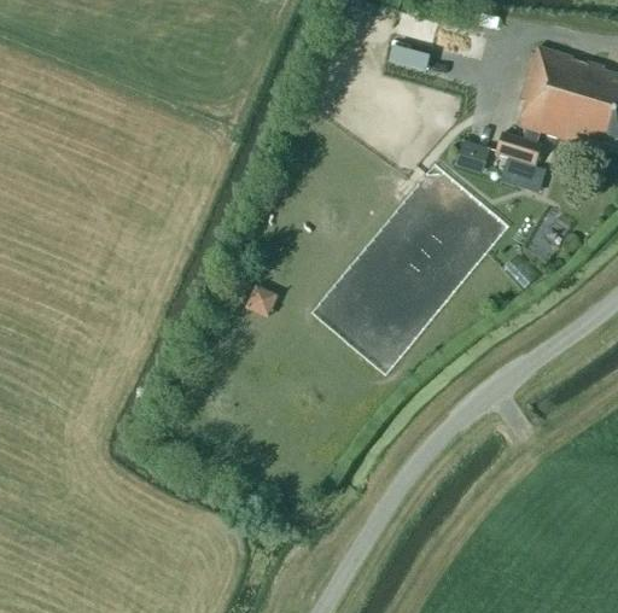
[(388,62),(426,71),(430,54),(392,45),(388,62)]
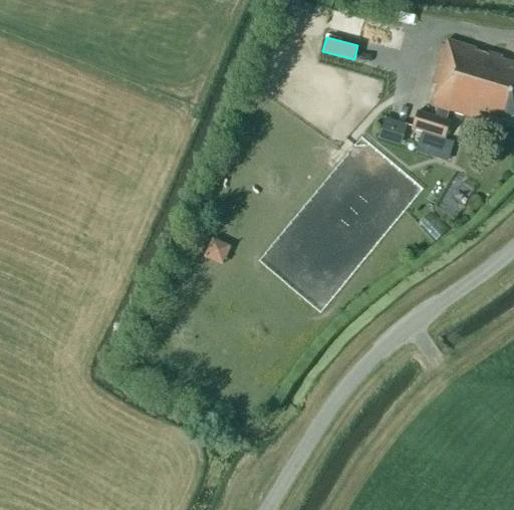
[(433,82),(437,84),(431,103),(437,105),(435,114),(416,109),(412,124),(411,128),(444,137),(449,119),(452,109),(493,122),(494,119),(513,125),(513,57),(447,37),(433,82)]
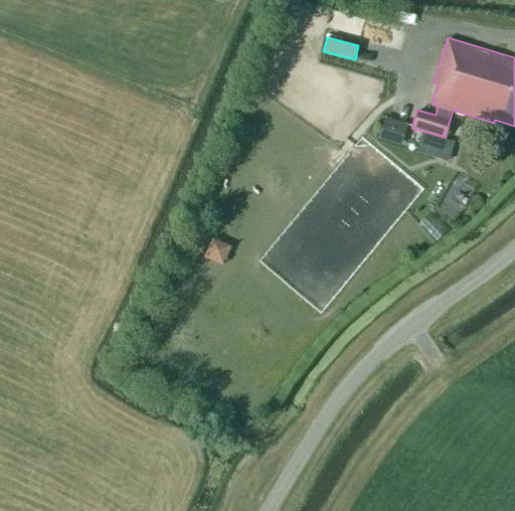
[(400,121),(384,116),(378,136),(394,141),(400,121)]
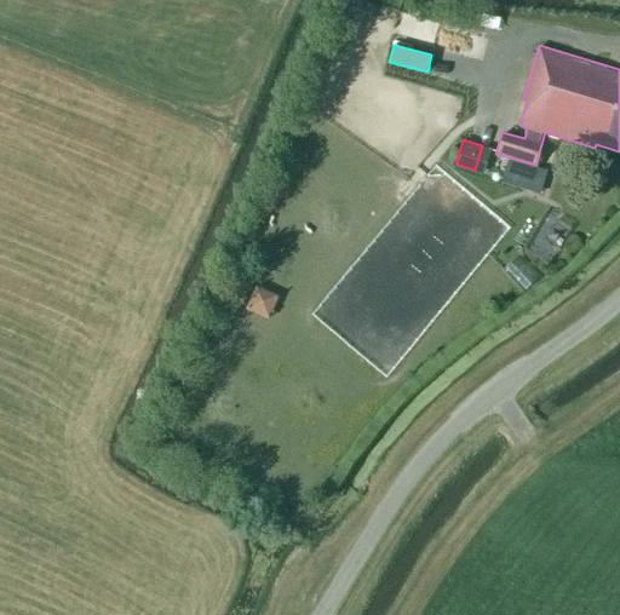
[(505,266),(527,288),(538,277),(517,256),(505,266)]
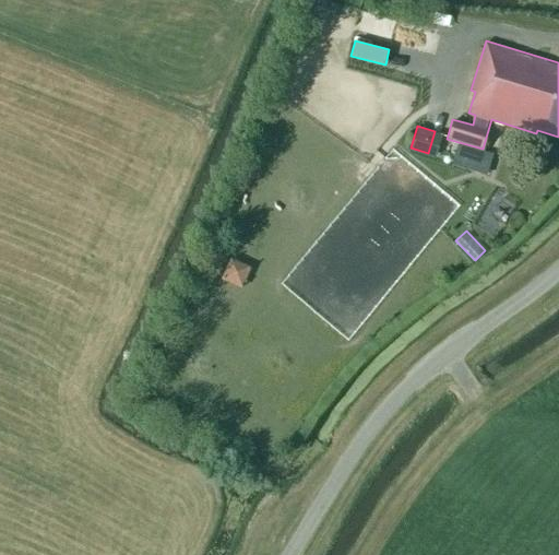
[(230,258),(222,279),(242,287),(251,267),(230,258)]
